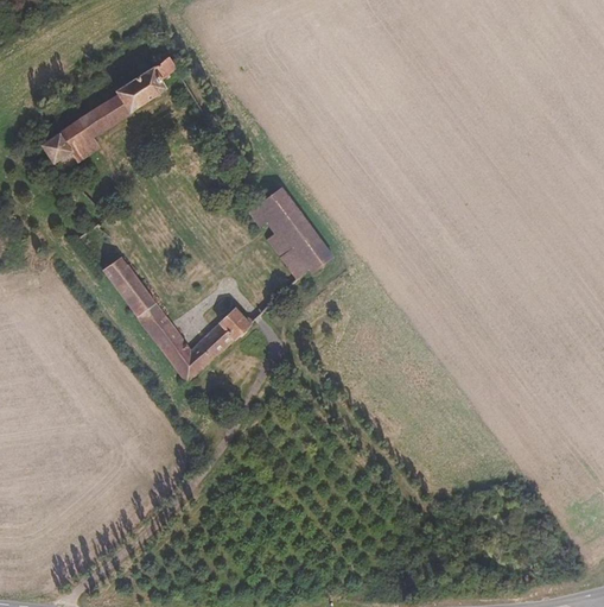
[(185,65),(177,52),(125,87),(126,92),(137,108),(172,86),(167,77),(185,65)]
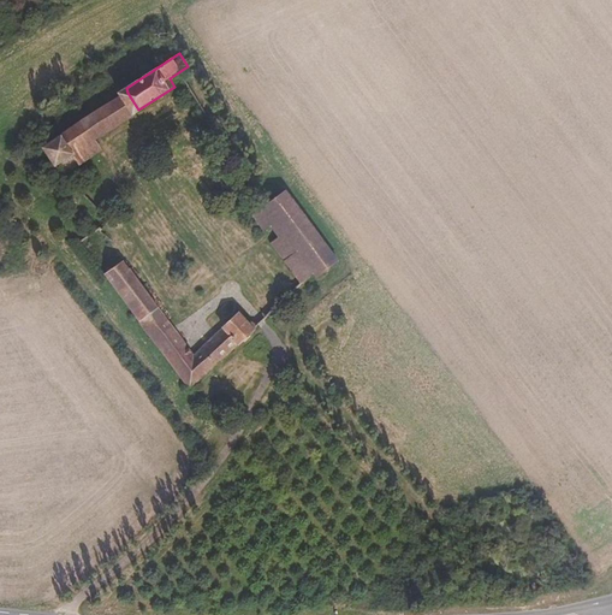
[(138,110),(128,93),(66,132),(77,152),(84,160),(107,146),(102,136),(138,110)]
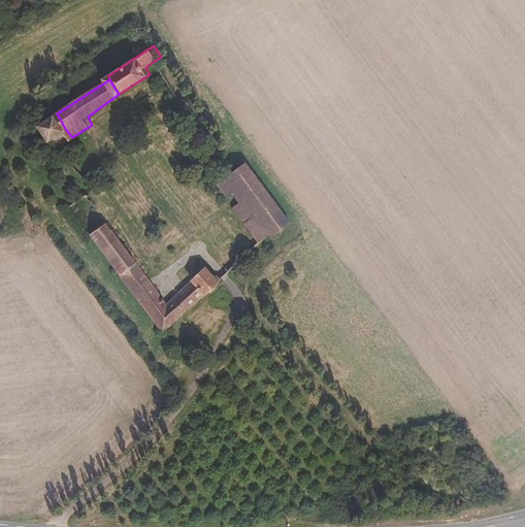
[(66,130),(57,113),(41,124),(53,138),(66,130)]
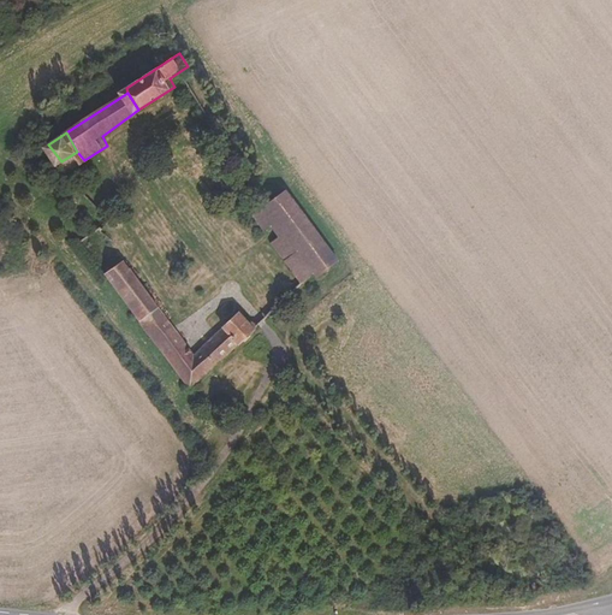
[(339,260),(284,189),(268,201),(251,213),(263,230),(273,223),(281,232),(312,275),(316,278),(339,260)]
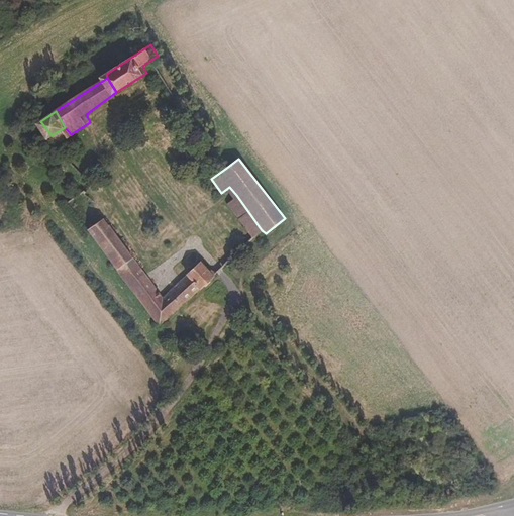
[(227,202),(251,239),(262,230),(236,195),(227,202)]
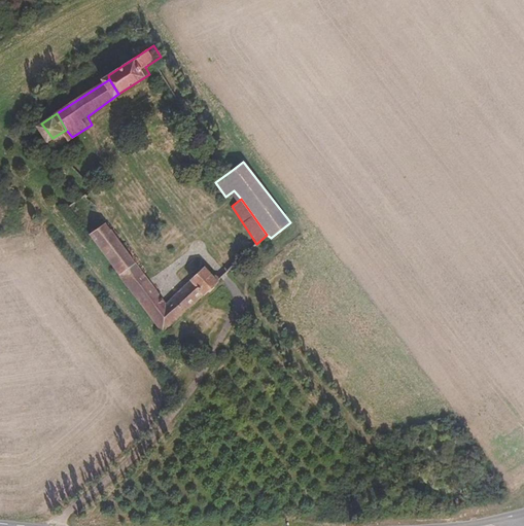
[(216,283),(219,280),(207,266),(168,302),(104,223),(89,236),(163,331),(209,289),(212,290),(216,286),(216,283)]
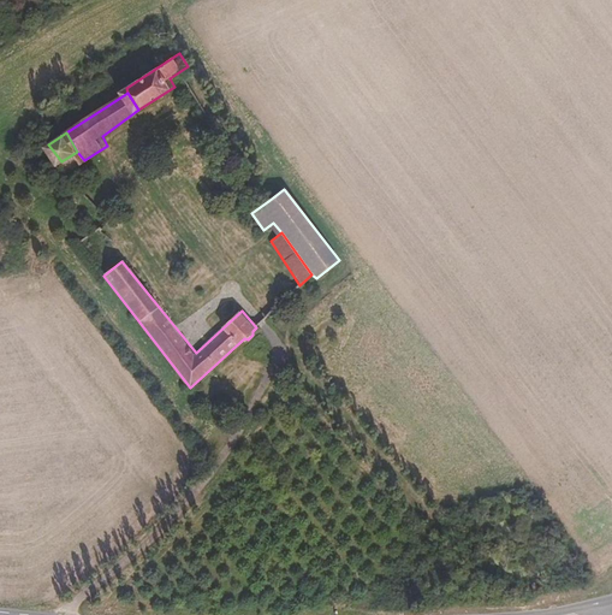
All buildings are outlined.
